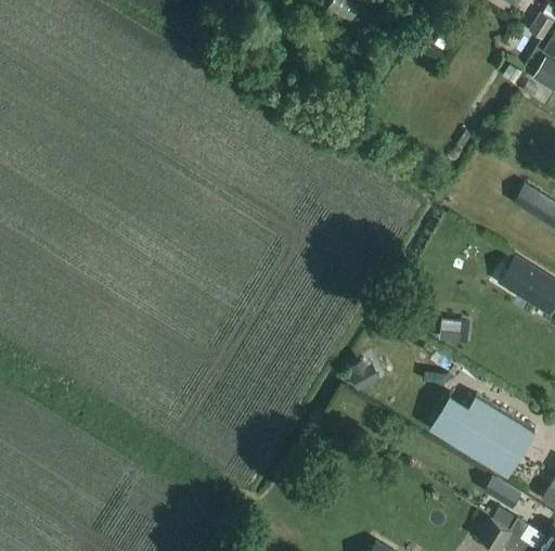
[(543,41),(554,22),(554,21),(542,13),(529,34),(543,41)]
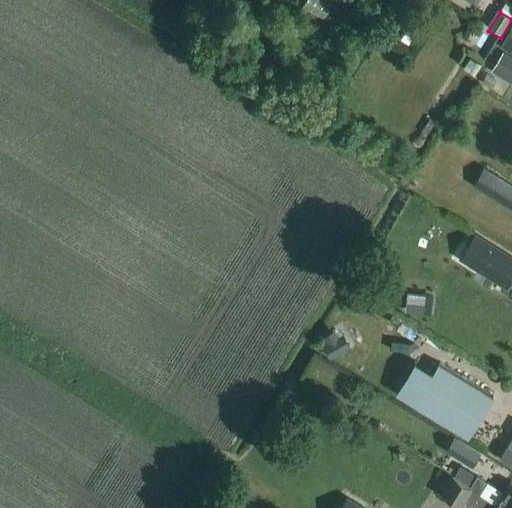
[(511,38),(509,37),(501,50),(511,56),(511,38)]
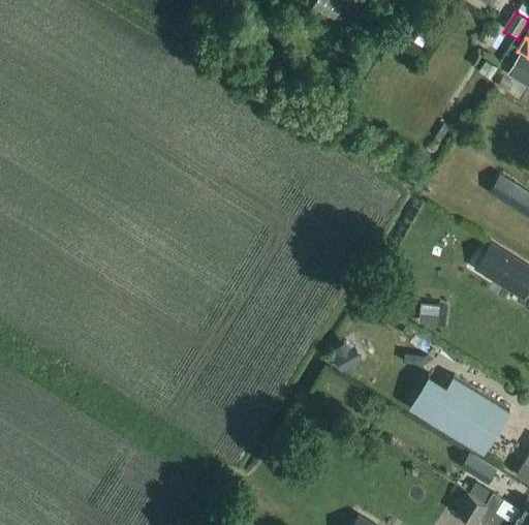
[(528,65),(519,59),(507,78),(526,90),(528,84),(528,65)]
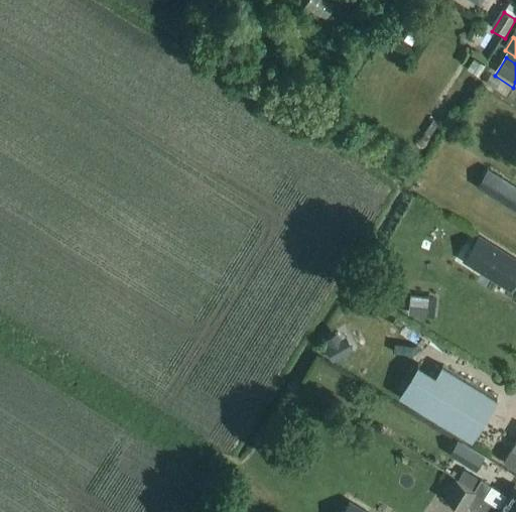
[(480,67),(473,78),(478,81),(485,71),(480,67)]
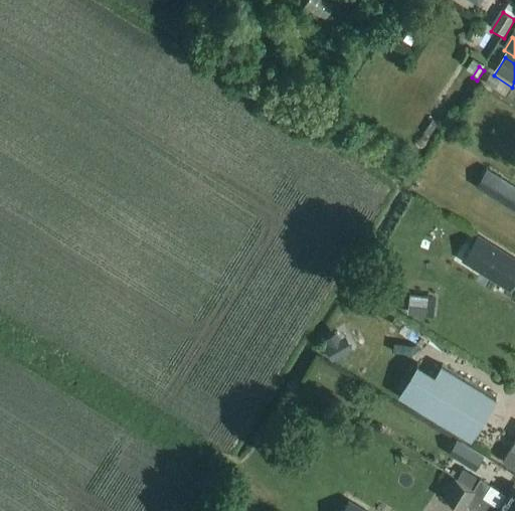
[(432,142),(439,131),(432,126),(424,138),(432,142)]
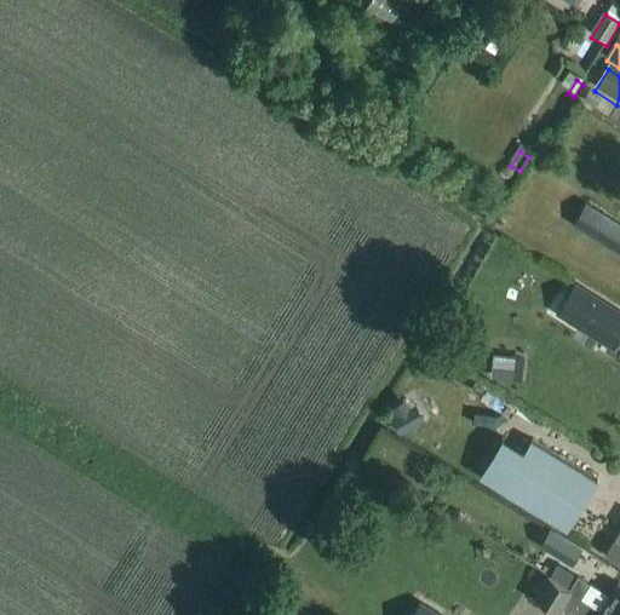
[(619,228),(586,207),(575,224),(619,252),(619,228)]
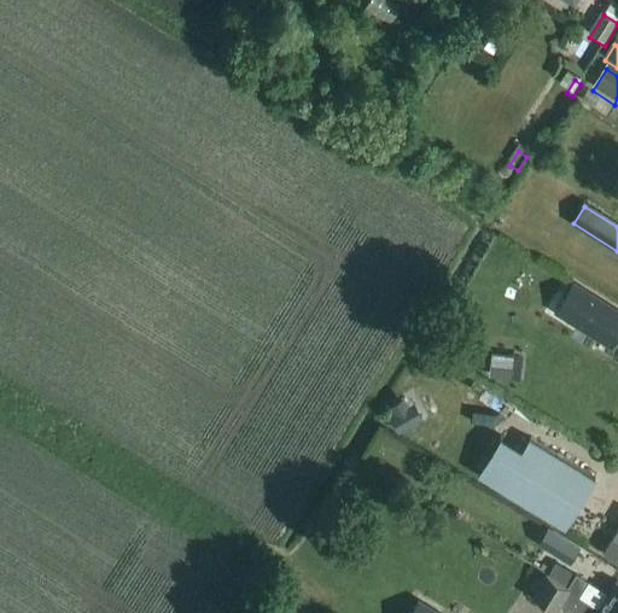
[(617,316),(572,287),(553,319),(610,355),(617,340),(617,316)]
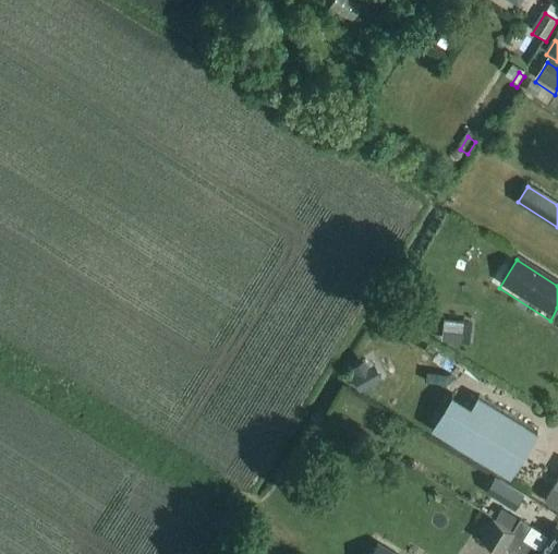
[(471,326),(443,323),(440,345),(469,348),(471,326)]
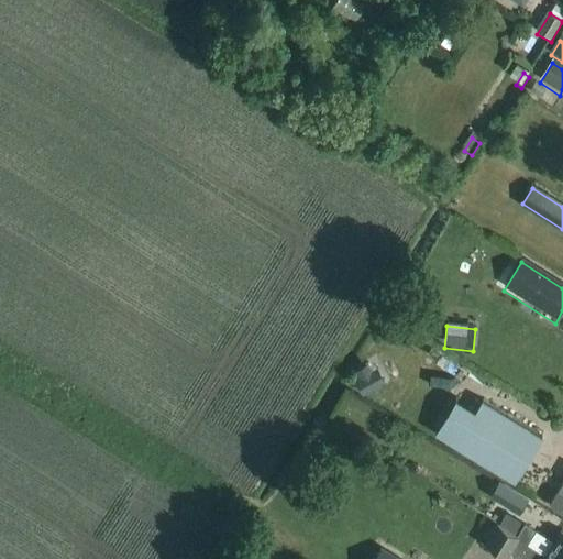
[(542,440),(483,404),(474,417),(454,405),(435,436),(454,448),(515,485),(542,440)]
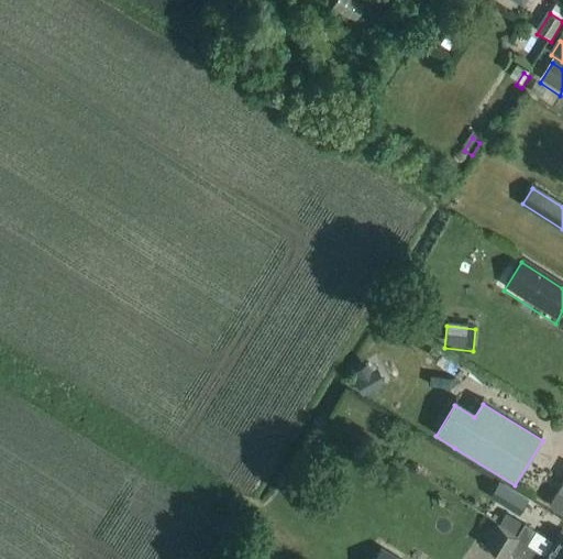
[(562,488),(559,495),(551,508),(562,516),(562,488)]
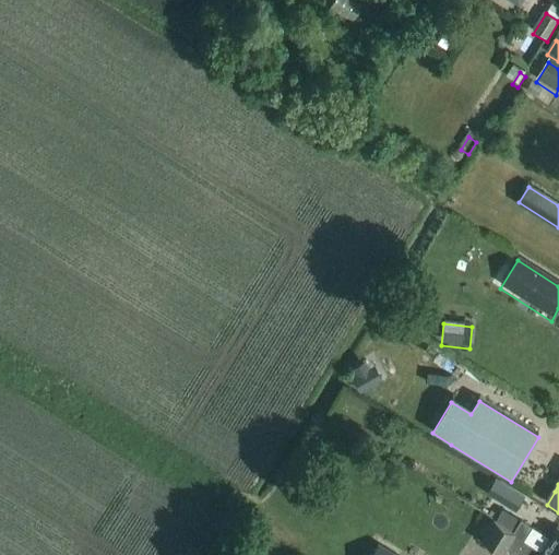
[(512,535),(543,554),(558,554),(558,531),(548,545),(544,543),(546,541),(520,523),(512,535)]
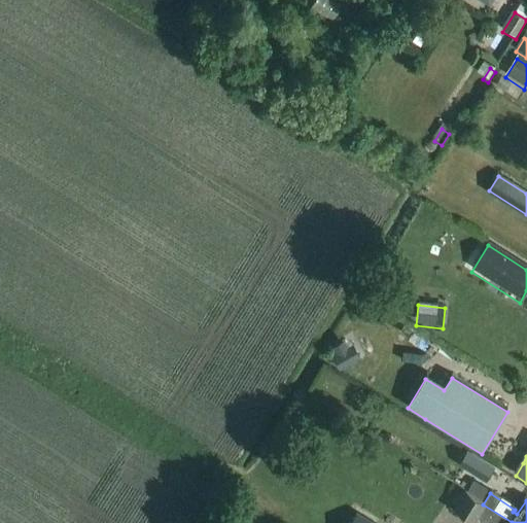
[(512,522),(483,504),(465,494),(454,511),(471,522),(475,522),(478,517),(487,522),(512,522)]
